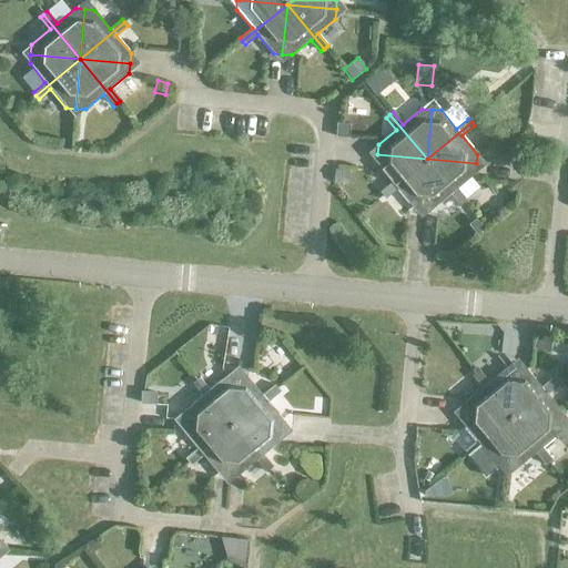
[(336,124),(335,138),(347,139),(348,125),(336,124)]
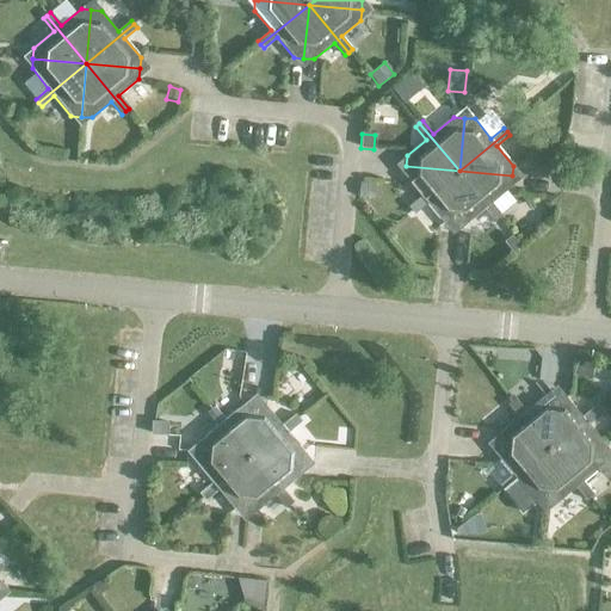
[(550,150),(549,164),(557,164),(560,152),(550,150)]
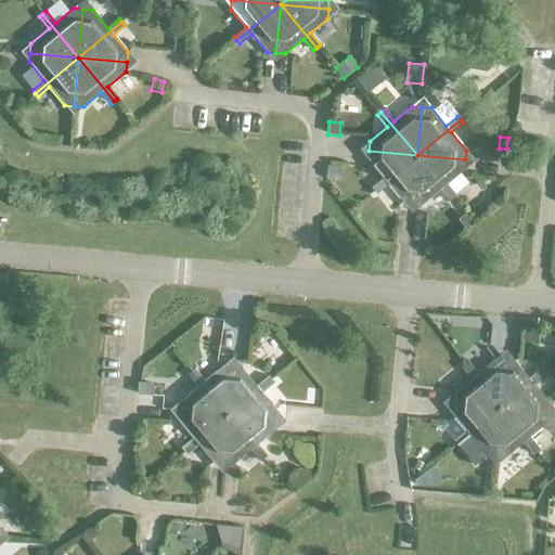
[(417,155),(369,151),(368,160),(383,178),(371,188),(373,191),(417,155)]
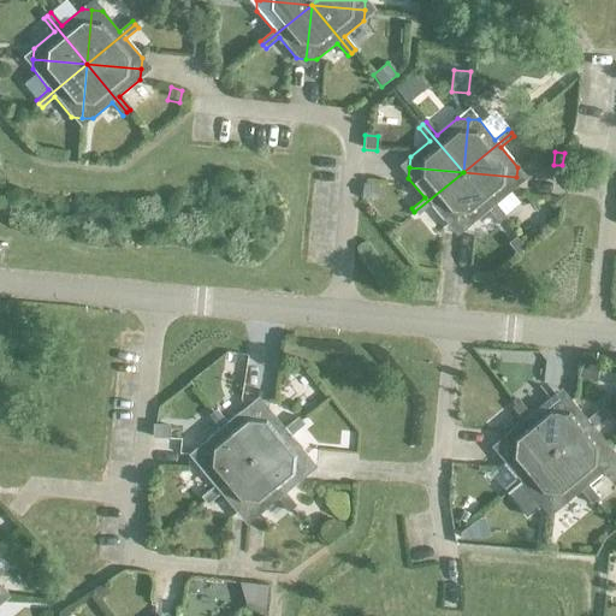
[(463,172),(414,212),(418,215),(431,206),(448,225),(457,226),(463,172)]
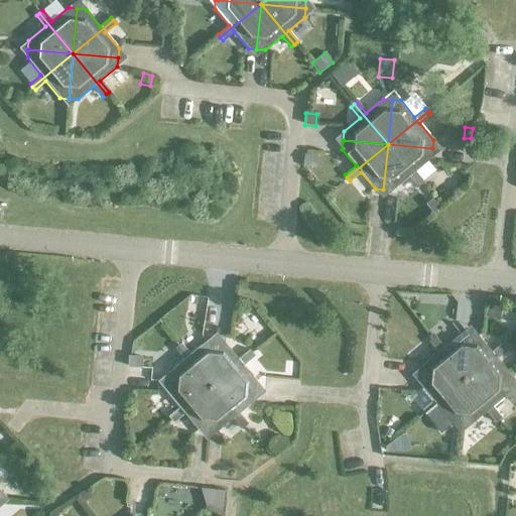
[(421,184),(388,144),(383,189),(392,190),(409,176),(417,187),(421,184)]
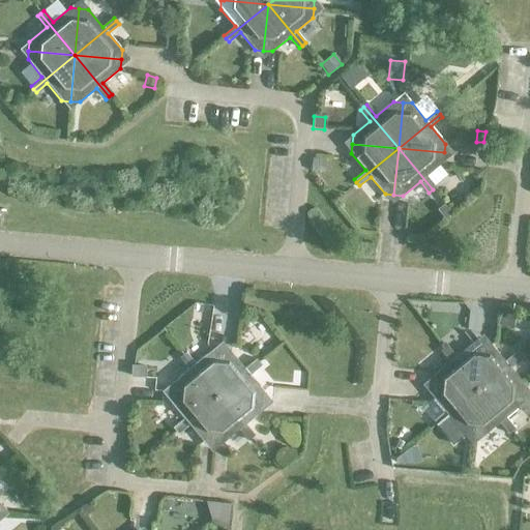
[(443,162),(444,152),(399,148),(433,189),(436,187),(427,176),(443,162)]
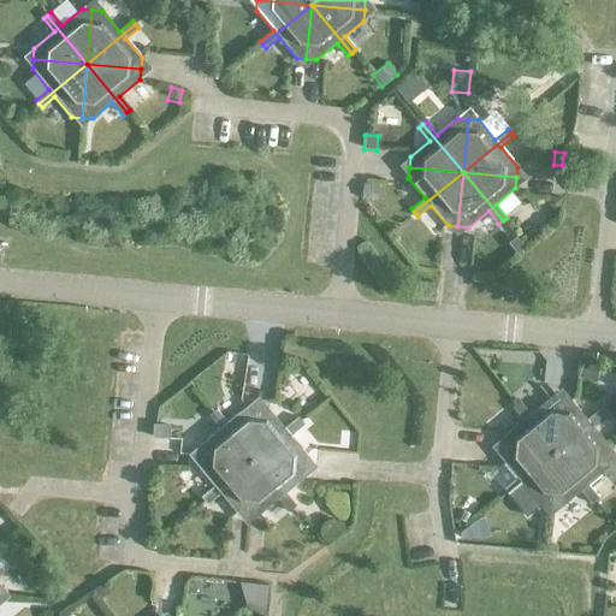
[(363,184),(362,200),(378,201),(379,185),(363,184)]
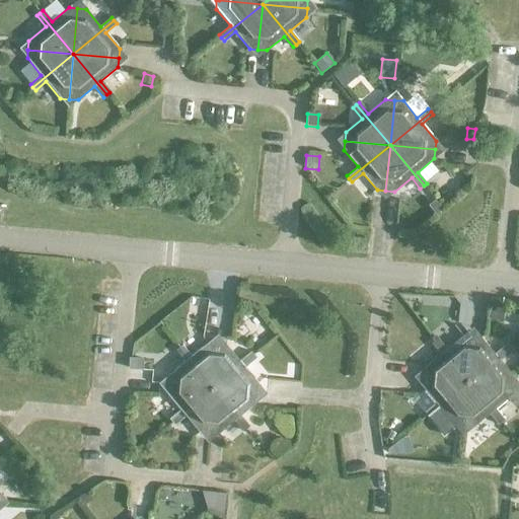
[(461,167),(461,174),(465,178),(472,179),(472,167),(461,167)]
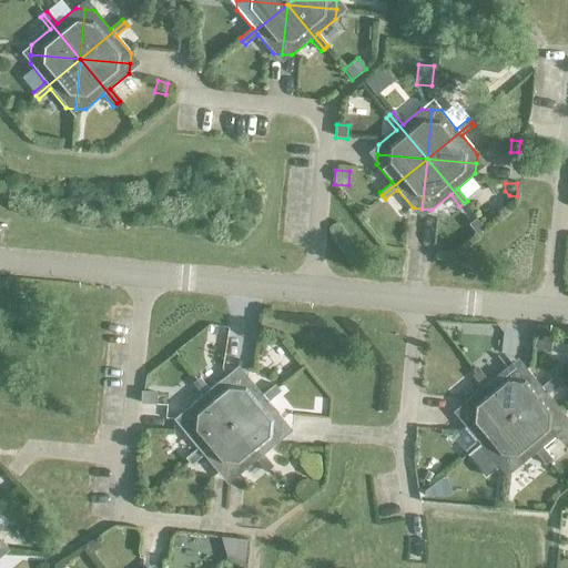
[(475,221),(467,226),(475,236),(483,231),(475,221)]
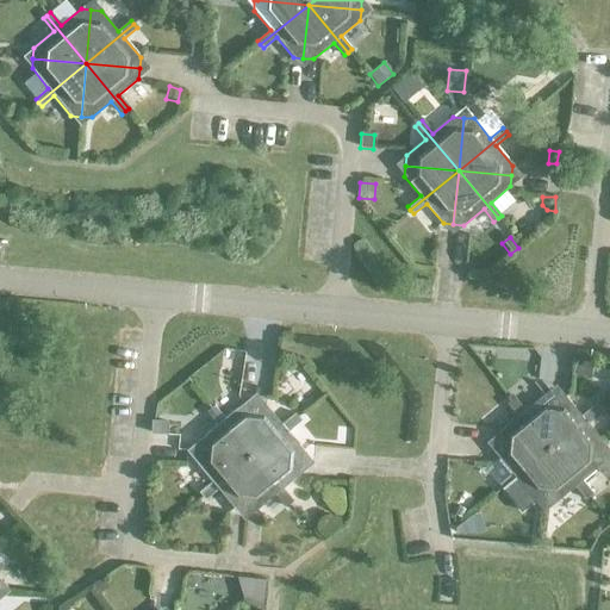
[(577,361),(573,375),(590,380),(595,367),(577,361)]
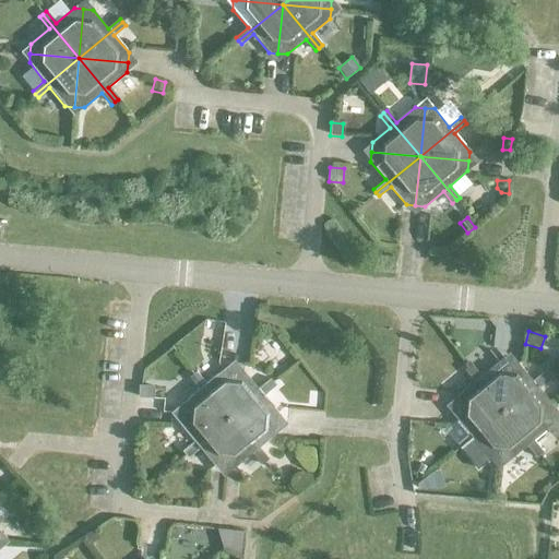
[(503,412),(508,363),(498,361),(480,377),(471,365),(467,368),(503,412)]
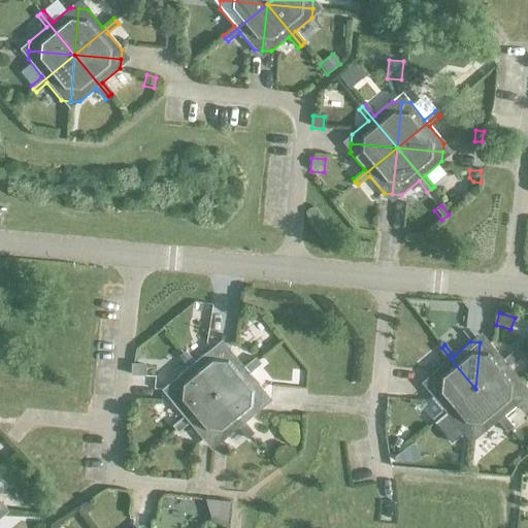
[(489,343),(480,342),(475,389),(517,355),(514,351),(503,360),(489,343)]
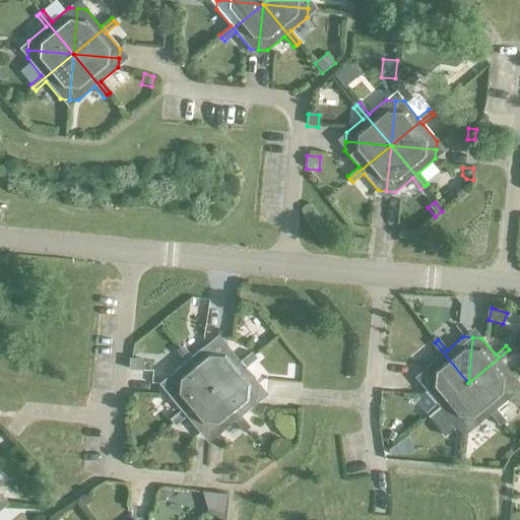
[(468,383),(435,342),(432,344),(441,355),(424,370),(423,378),(468,383)]
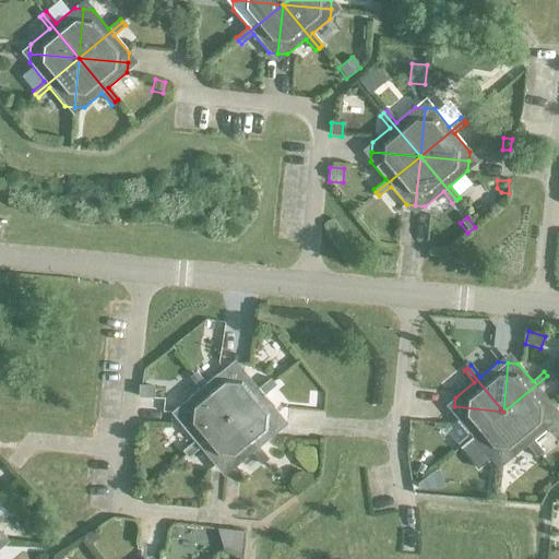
[(228,418),(234,370),(224,369),(205,384),(195,372),(192,375),(228,418)]
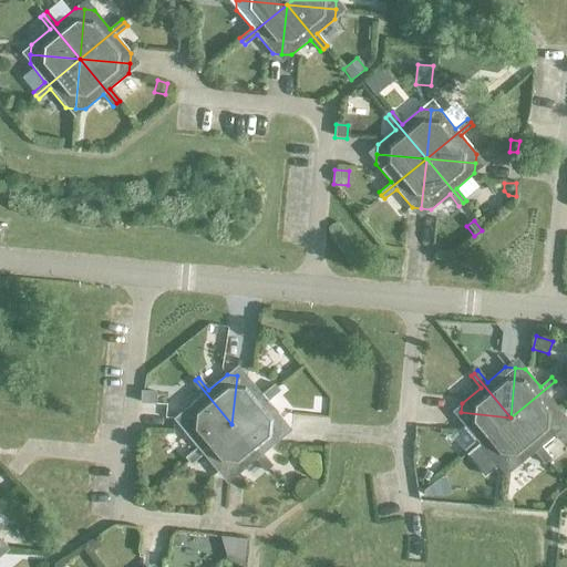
[(246,375),(237,375),(232,424),(276,389),(272,385),(261,394),(246,375)]
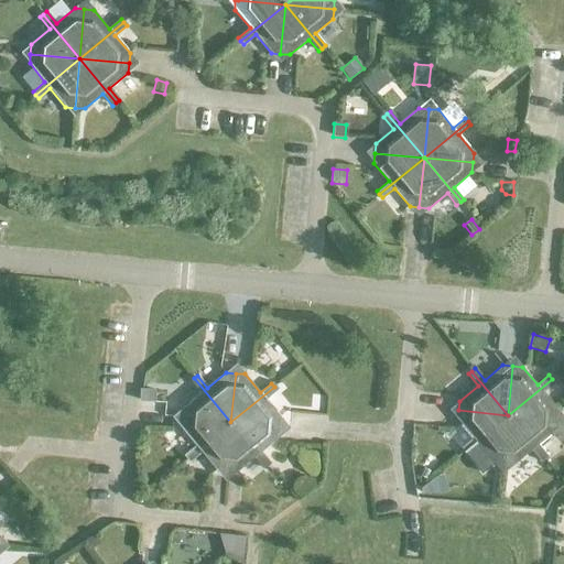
[(182,408),(182,418),(230,422),(194,378),(191,381),(201,393),(182,408)]
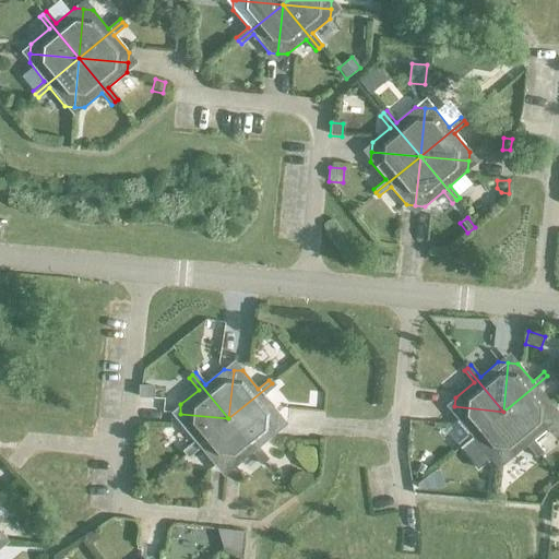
[(549,379),(547,376),(503,412),(552,416),(552,406),(538,389),(549,379)]
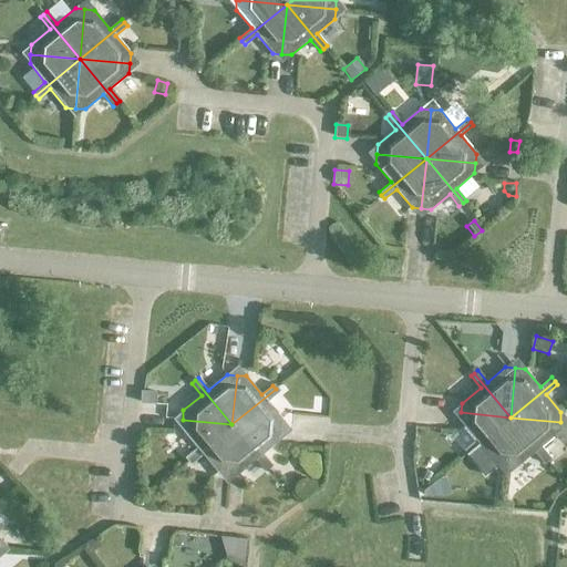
[(279,391),(276,389),(232,424),(281,430),(282,420),(267,401),(279,391)]
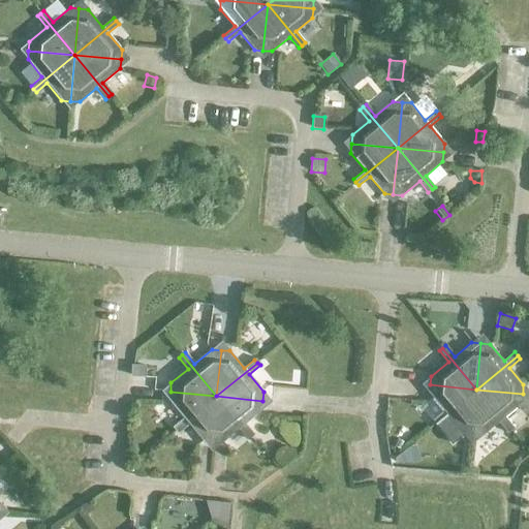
[(132,365),(131,365),(130,376),(131,376),(145,376),(145,365),(132,365)]
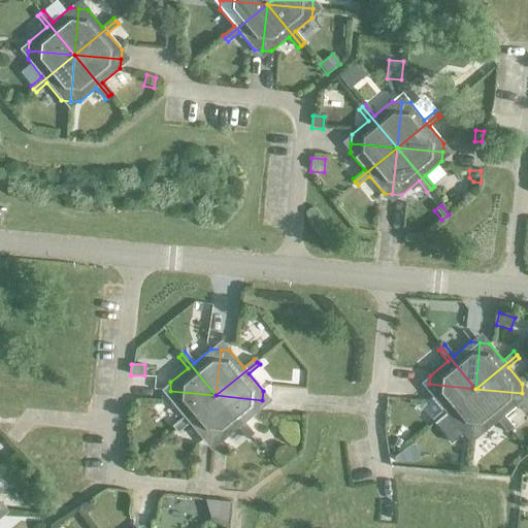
[(475,389),(429,384),(428,393),(442,410),(431,420),(434,423),(475,389)]
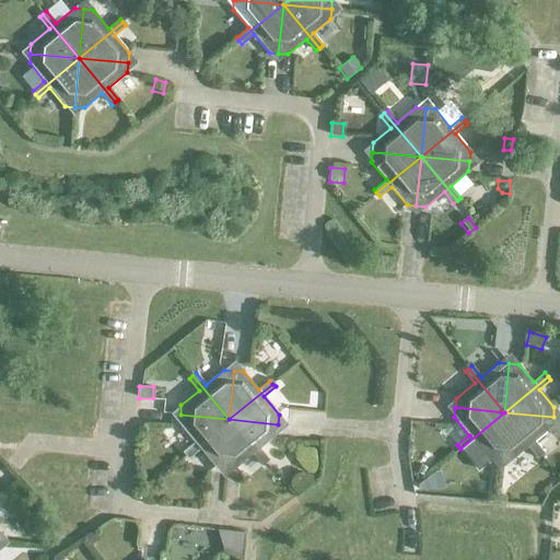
[(500,461),(504,412),(461,448),(463,452),(478,470),(490,461),(500,461)]
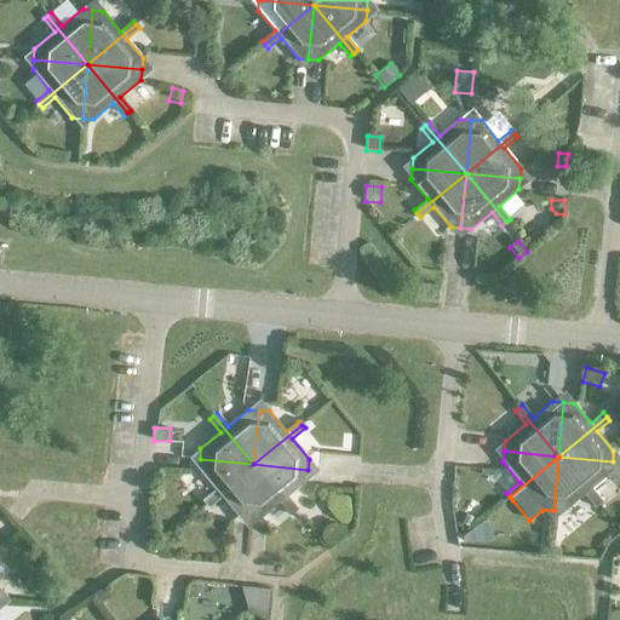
[(558,457),(554,510),(563,511),(584,495),(595,507),(598,505),(558,457)]
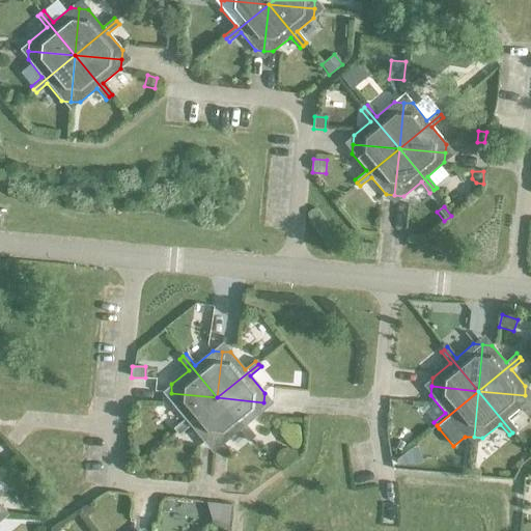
[(530,395),(525,395),(478,391),(512,432),(515,429),(506,418),(520,408),(524,413),(530,412),(530,395)]
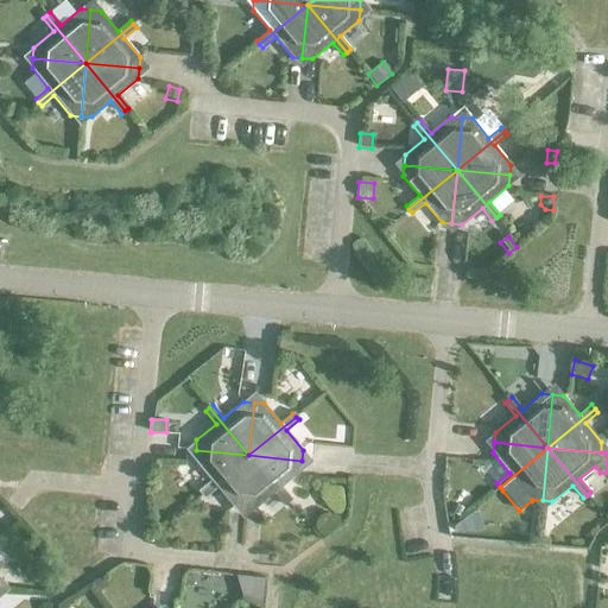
[(248,455),(196,450),(195,461),(211,481),(198,491),(201,494),(248,455)]
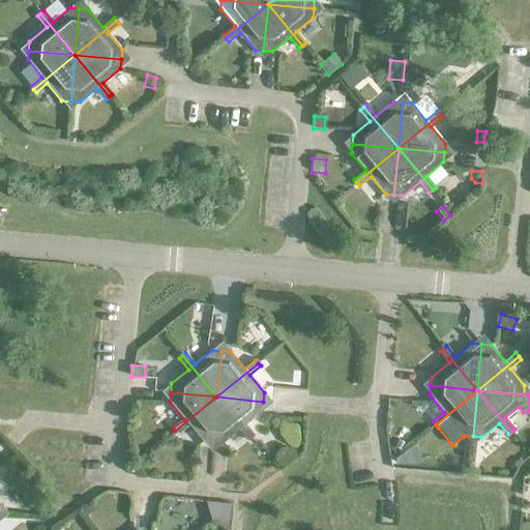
[(216,396),(175,431),(178,435),(189,425),(204,442),(212,443),(216,396)]
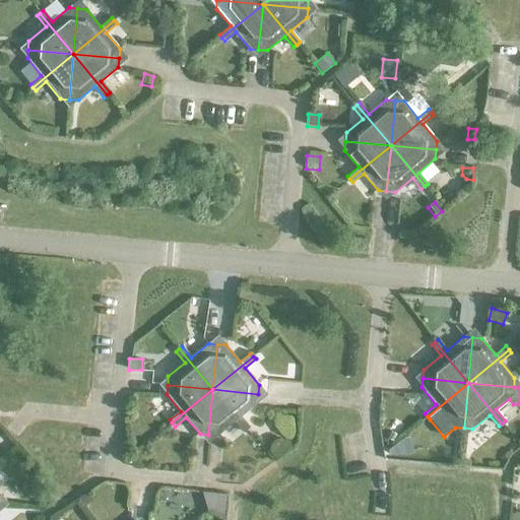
[(212,389),(208,435),(217,436),(235,421),(243,433),(246,430),(212,389)]
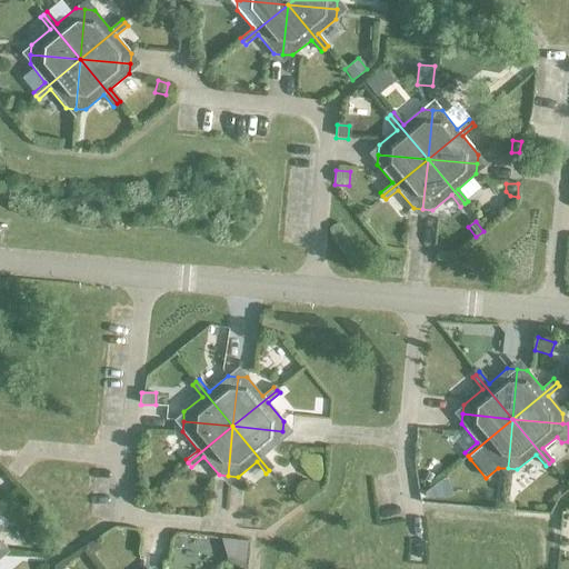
[(282,431),(232,426),(269,470),(273,468),(263,456),(281,440),(282,431)]
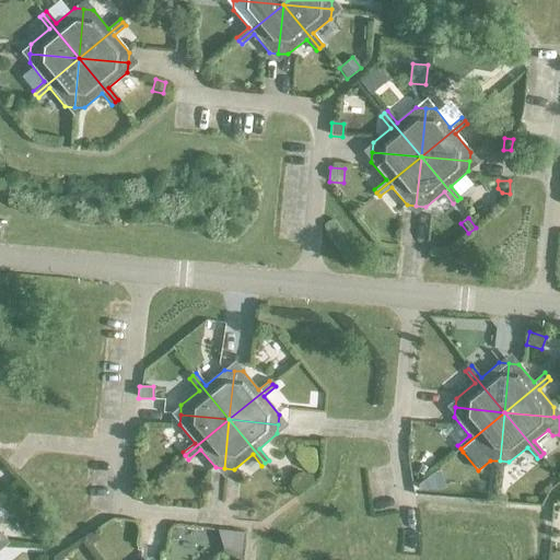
[(420,465),(416,473),(421,476),(426,468),(420,465)]
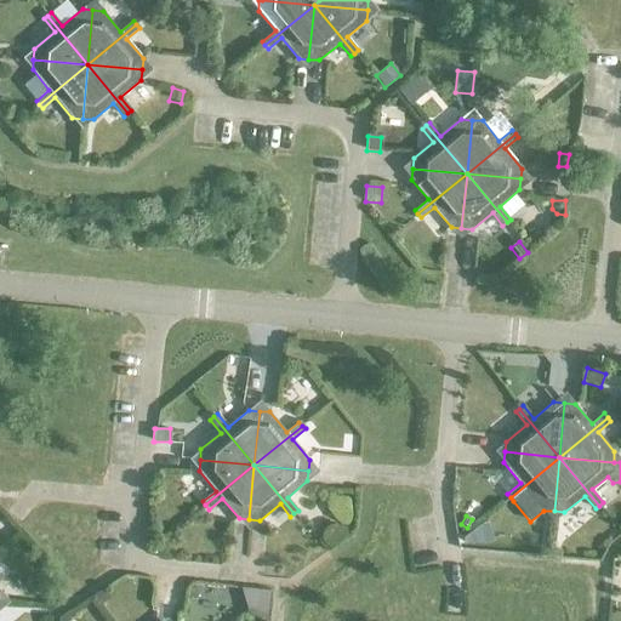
[(479,525),(462,537),(463,543),(482,545),(485,543),(479,525)]
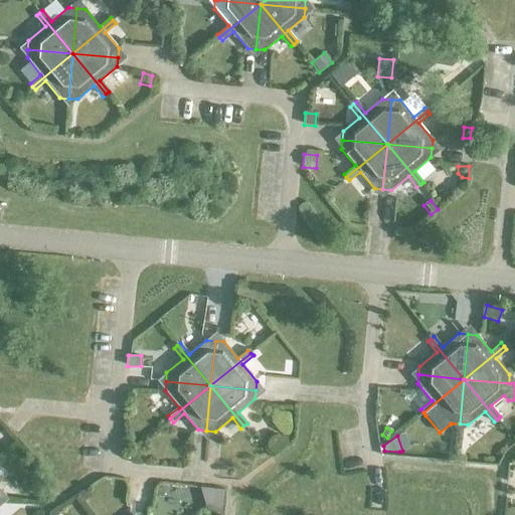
[(224,492),(199,489),(204,507),(224,492)]
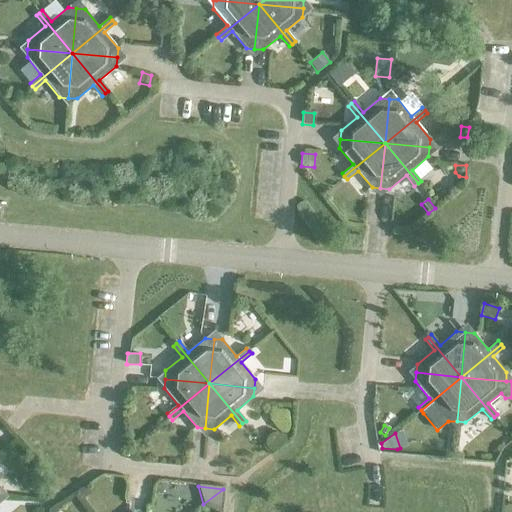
[(85,487),(76,493),(81,500),(90,494),(85,487)]
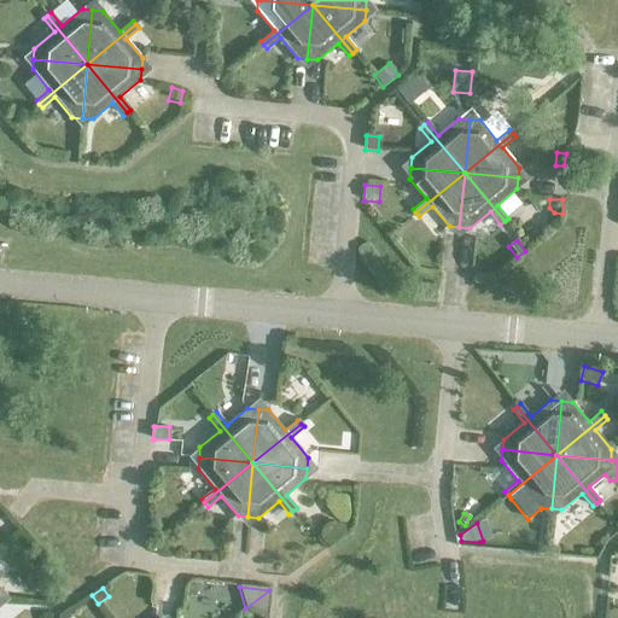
[(266,617),(269,590),(245,608),(261,617),(266,617)]
